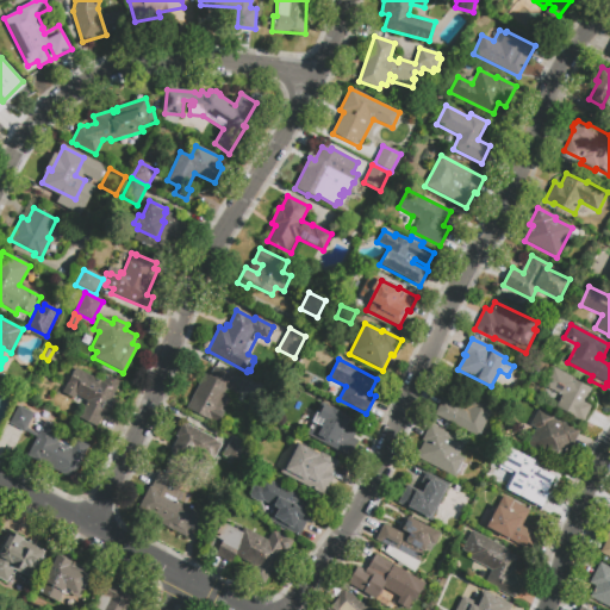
[(243,381),(237,394),(226,390),(224,394),(228,396),(221,410),(224,412),(218,424),(187,409),(204,374),(209,377),(213,367),(243,381)]
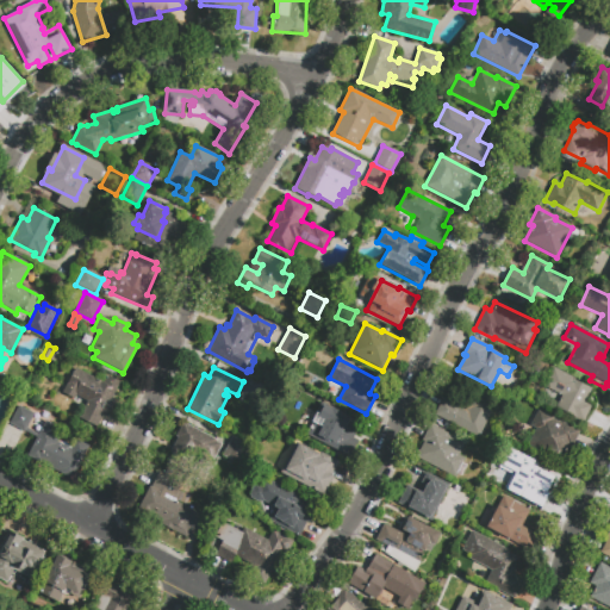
[(97,427),(79,418),(85,405),(62,393),(75,368),(104,384),(109,377),(120,383),(111,400),(116,403),(107,417),(103,415),(97,427)]
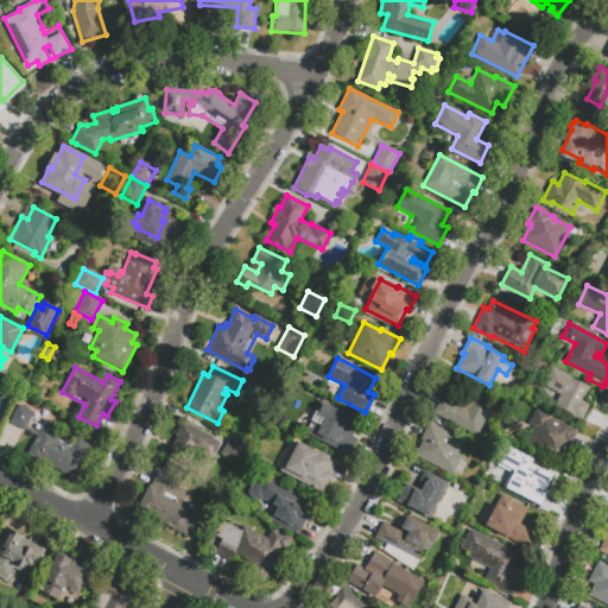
[(590,404),(581,420),(553,406),(561,394),(543,385),(551,367),(590,387),(583,400),(590,404)]
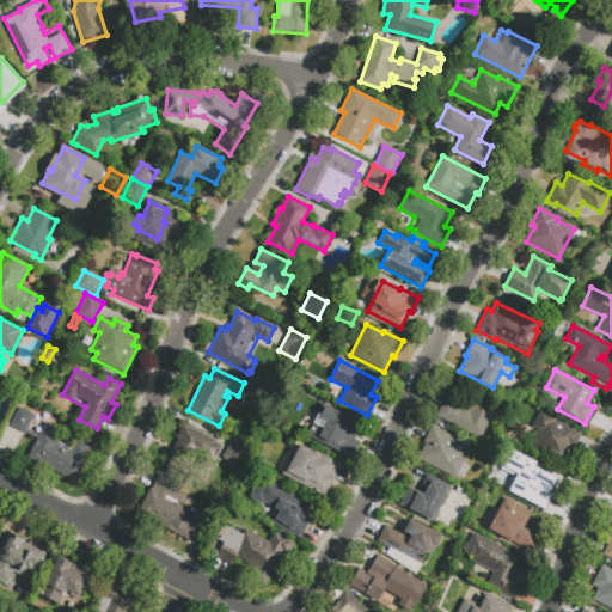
[(277,395),(269,411),(251,403),(259,385),(277,395)]
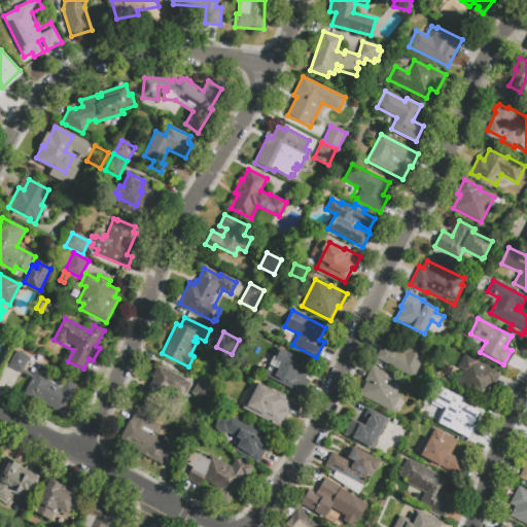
[(376,358),(382,345),(401,355),(402,352),(399,350),(406,340),(427,351),(413,378),(376,358)]
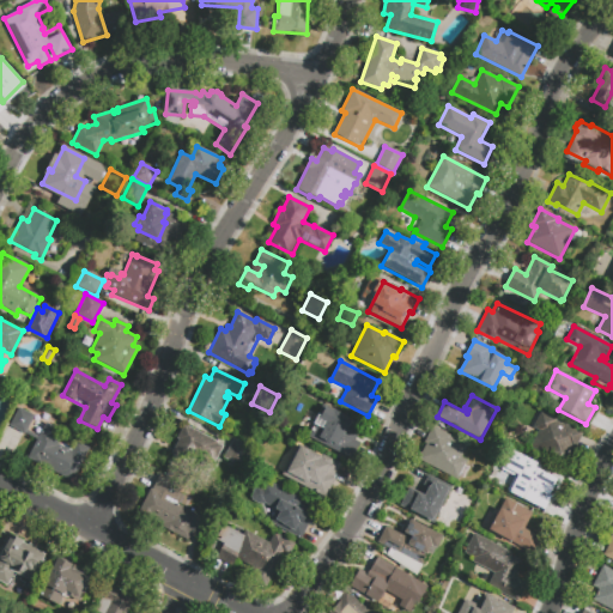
[(359,443),(351,459),(308,437),(310,432),(299,426),(308,411),(319,417),(325,406),(350,419),(344,431),(339,429),(338,431),(359,443)]
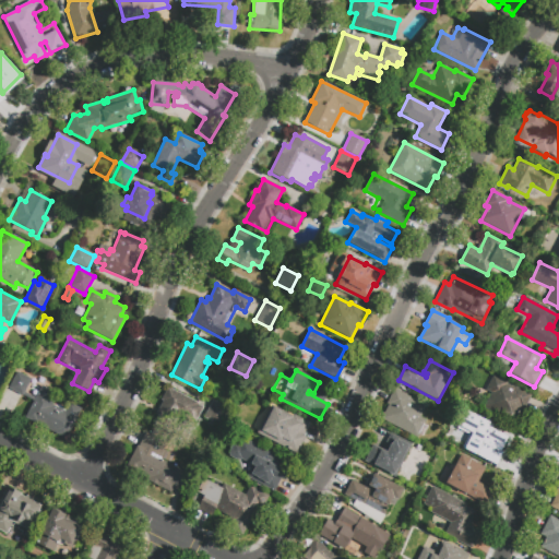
[(9,389),(18,372),(32,380),(25,393),(35,399),(42,387),(54,392),(50,399),(55,401),(52,404),(67,412),(70,404),(81,409),(66,439),(55,433),(56,431),(36,421),(36,424),(25,418),(34,401),(9,389)]
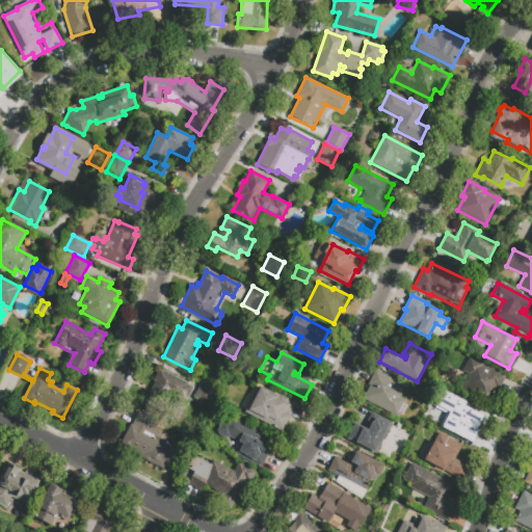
[(505,375),(499,390),(497,389),(489,403),(460,389),(468,374),(461,371),(469,357),(483,365),(482,366),(488,369),(489,367),(505,375)]
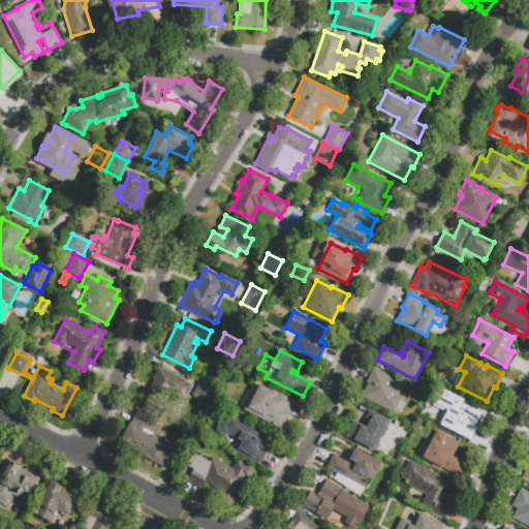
[(152,378),(158,366),(187,381),(187,382),(192,385),(186,399),(179,395),(176,401),(166,396),(163,402),(149,395),(150,393),(148,392),(154,379),(152,378)]
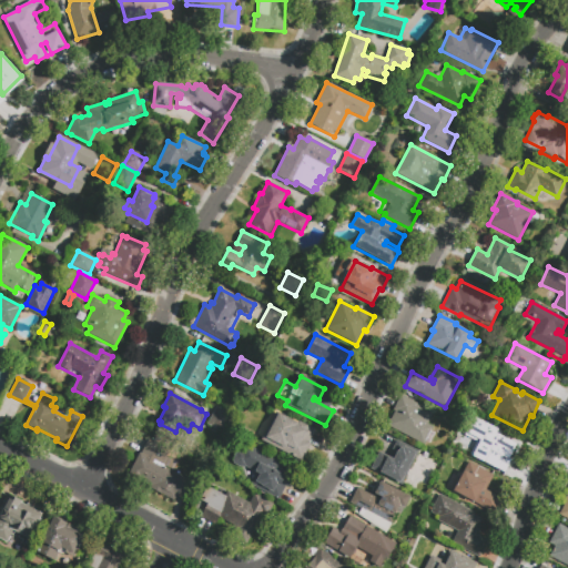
[(393,409),(401,395),(417,404),(416,405),(433,414),(427,424),(433,427),(424,444),(387,425),(395,411),(393,409)]
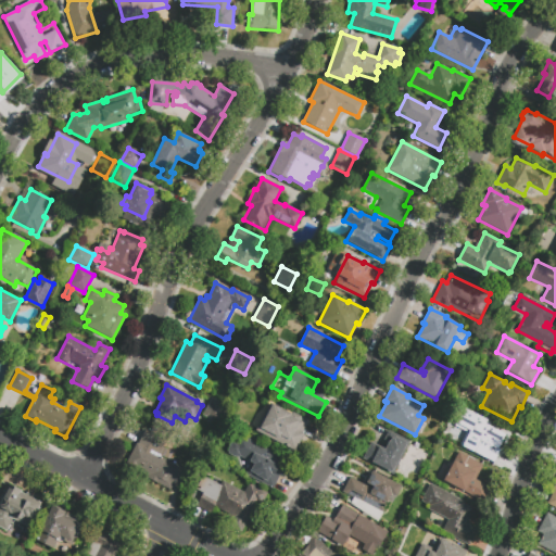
[(227,406),(217,424),(203,416),(212,399),(227,406)]
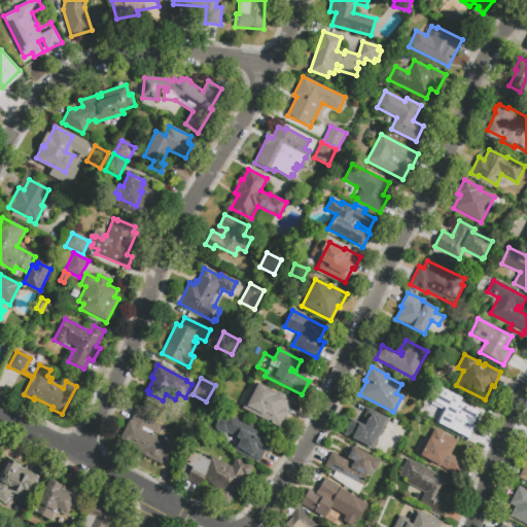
[(290,414),(282,429),(242,409),(246,401),(248,402),(258,383),(277,392),(277,391),(291,398),(285,411),(290,414)]
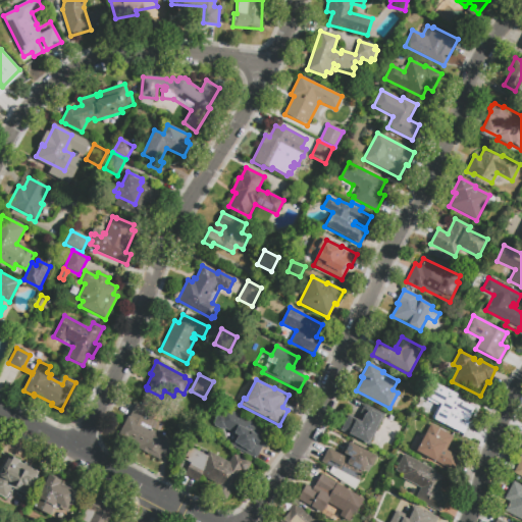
[(473,418),(465,435),(449,427),(450,426),(435,418),(441,405),(431,400),(439,384),(456,393),(454,396),(474,406),(469,416),(473,418)]
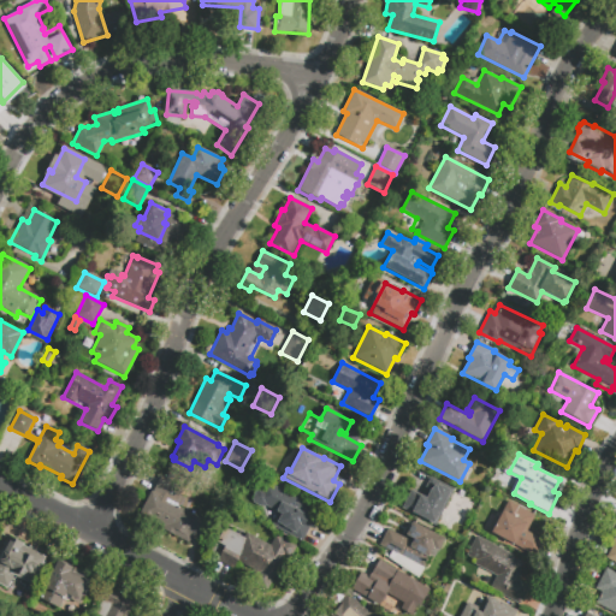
[(183,497),(178,508),(200,519),(190,538),(188,537),(185,542),(164,531),(165,528),(138,515),(152,491),(153,491),(159,477),(173,484),(171,490),(183,497)]
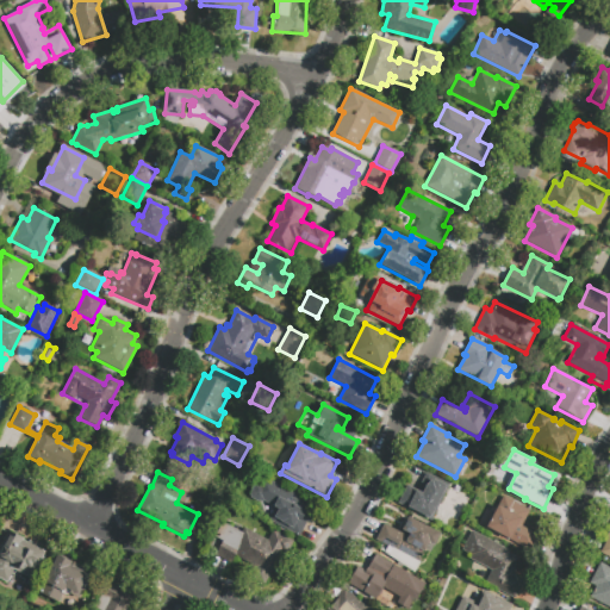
[(398,503),(408,485),(422,492),(427,483),(428,484),(430,479),(434,481),(435,477),(449,485),(430,521),(398,503)]
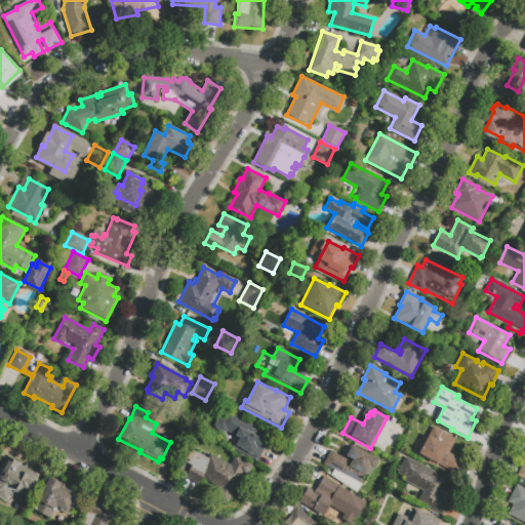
[(276,437),(268,451),(264,449),(257,461),(233,449),(239,438),(214,425),(218,416),(223,418),(227,411),(276,437)]
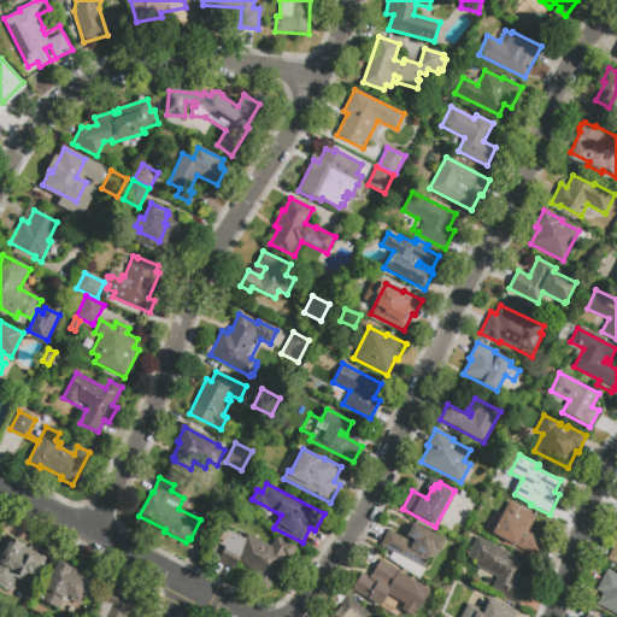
[(545,541),(536,557),(492,534),(509,501),(536,516),(528,532),(545,541)]
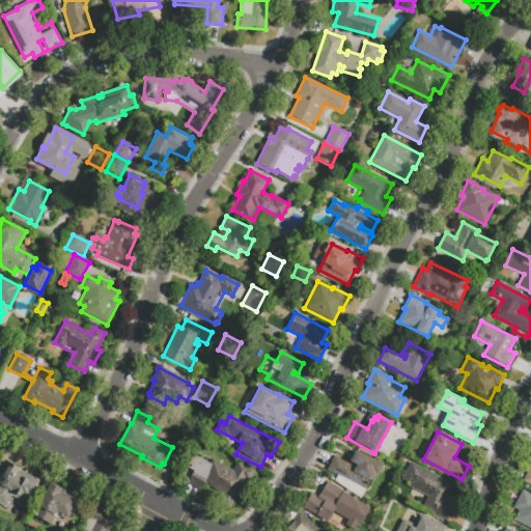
[(327,470),(334,456),(353,467),(355,464),(351,460),(356,450),(384,465),(374,481),(371,480),(361,499),(333,483),(337,475),(327,470)]
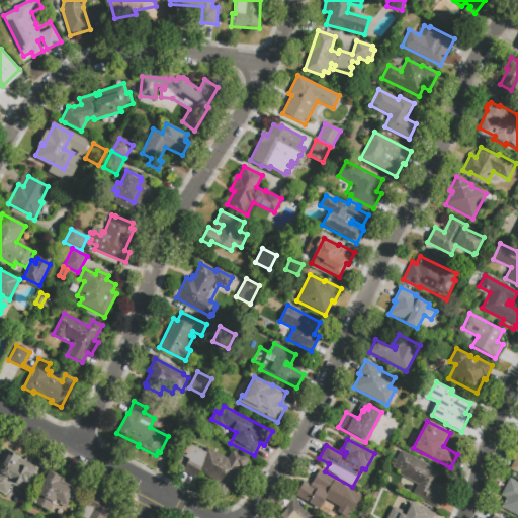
[(195,480),(182,472),(189,459),(182,455),(188,443),(204,452),(206,448),(227,459),(232,450),(248,459),(242,470),(239,468),(224,497),(212,491),(218,481),(200,471),(195,480)]
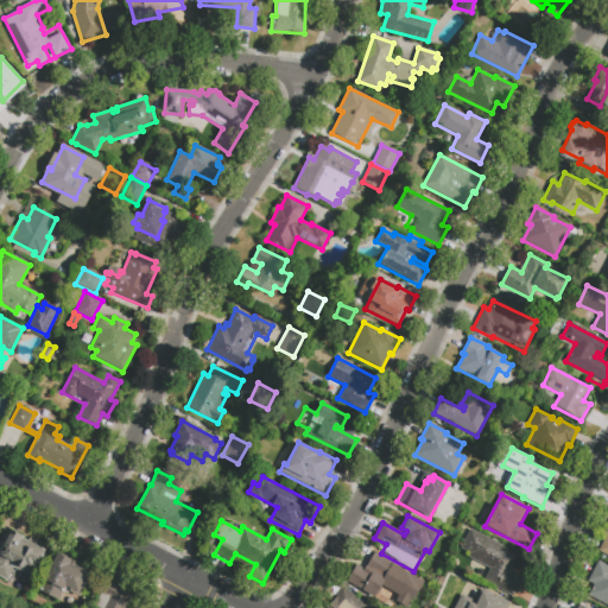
[(607,525),(596,551),(607,556),(607,525)]
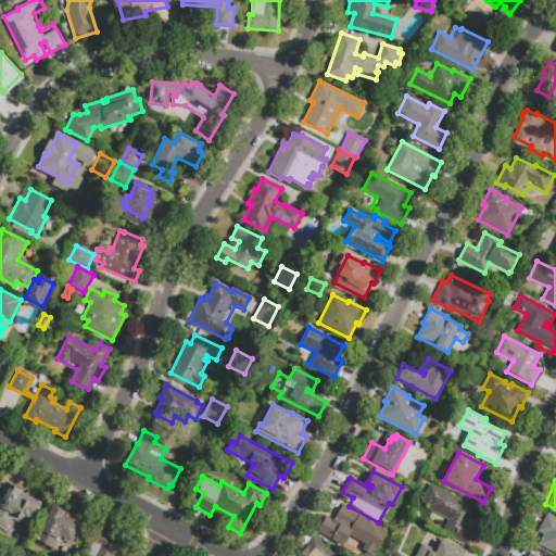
[(7,531),(0,527),(0,498),(9,483),(22,491),(22,492),(25,494),(26,493),(34,496),(33,498),(40,503),(29,523),(28,522),(20,540),(7,532),(7,531)]
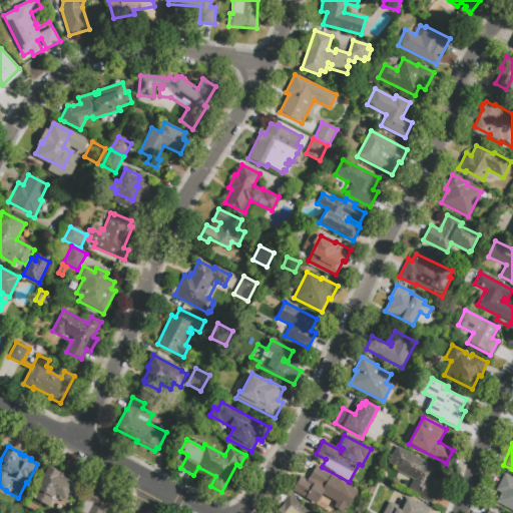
[(440,488),(433,503),(409,491),(414,480),(395,470),(397,467),(389,462),(397,447),(429,464),(428,466),(437,470),(432,479),(434,485),(440,488)]
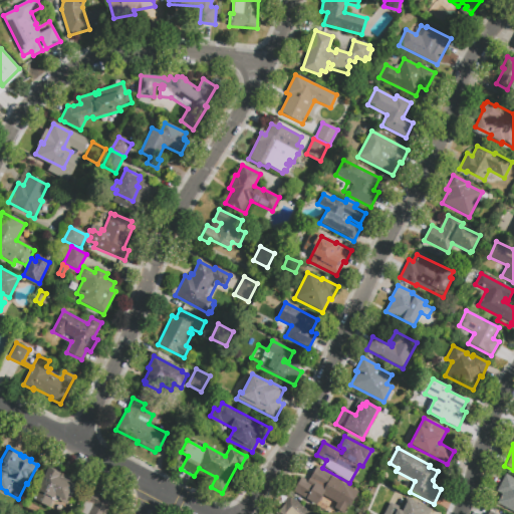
[(48,509),(32,501),(48,467),(60,473),(59,476),(62,478),(63,478),(77,485),(68,503),(54,497),(48,509)]
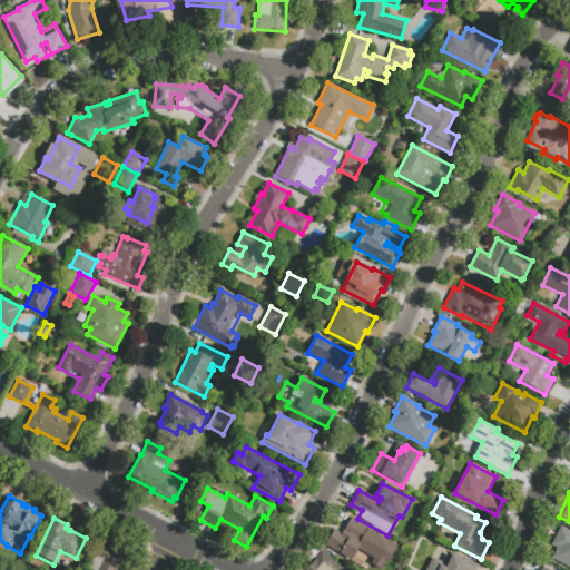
[(324,546),(334,528),(343,532),(351,518),(397,544),(389,560),(386,560),(381,569),(371,563),(374,558),(359,549),(352,561),(324,546)]
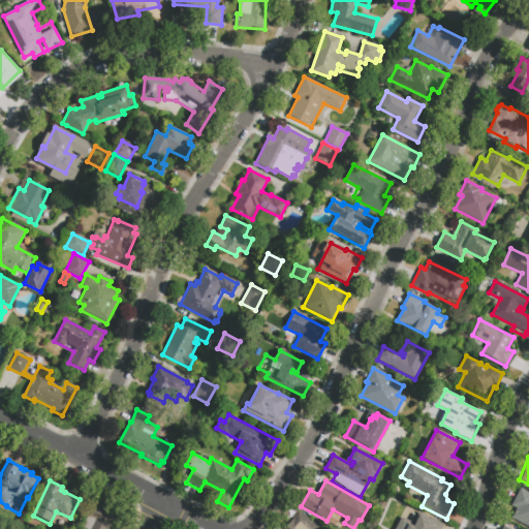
[(511,505),(520,489),(528,492),(528,527),(510,519),(516,508),(511,505)]
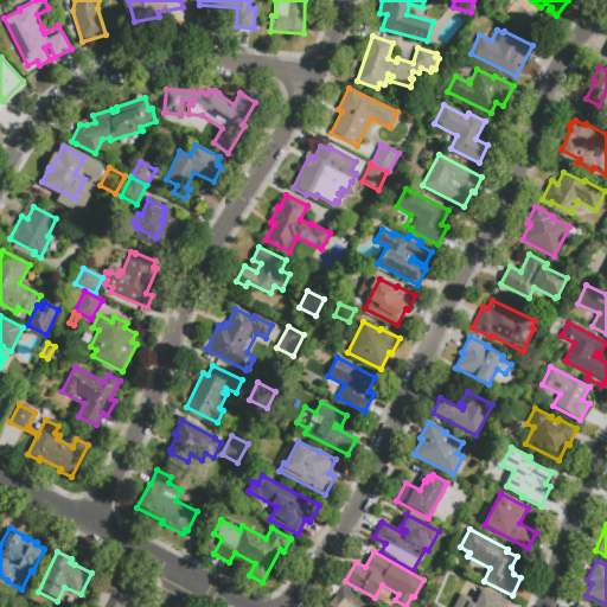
[(96,606),(95,606),(102,592),(96,589),(101,579),(114,585),(115,583),(132,593),(123,606),(96,606)]
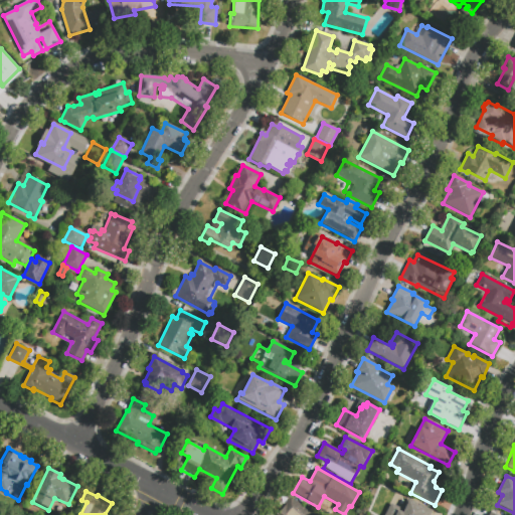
[(285,504),(291,497),(312,514),(277,514),(286,505),(285,504)]
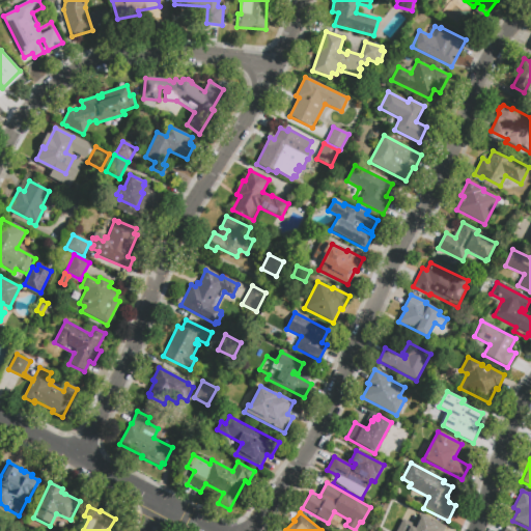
[(393,530),(400,518),(415,525),(421,514),(445,527),(443,530),(393,530)]
